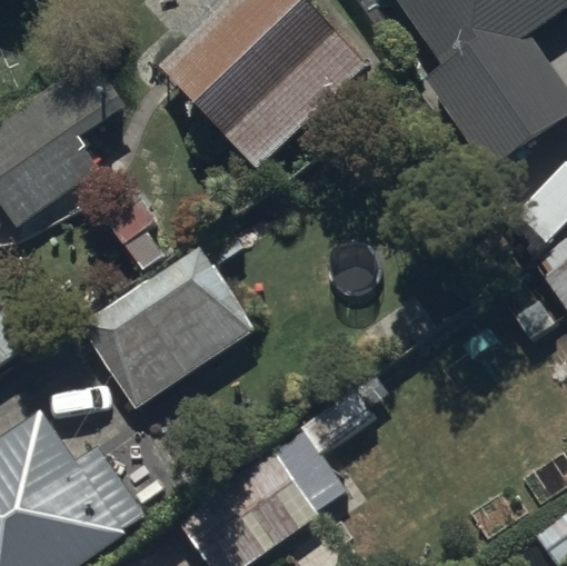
[(369,70),(300,0),(235,0),(165,69),(261,170),(369,70)]
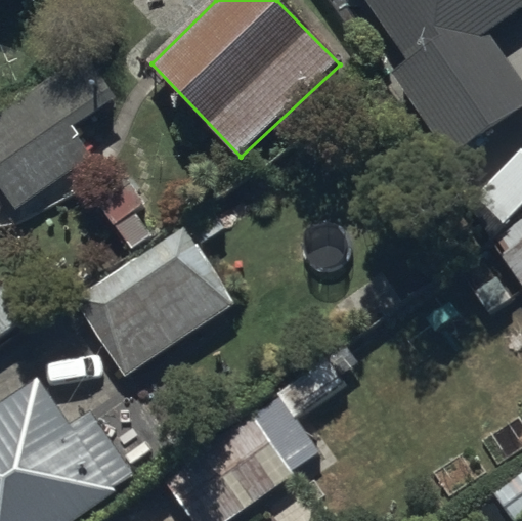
[(364,0),(407,59),(388,73),(445,155),(521,101),(521,80),(487,31),(521,6),(521,0),(364,0)]
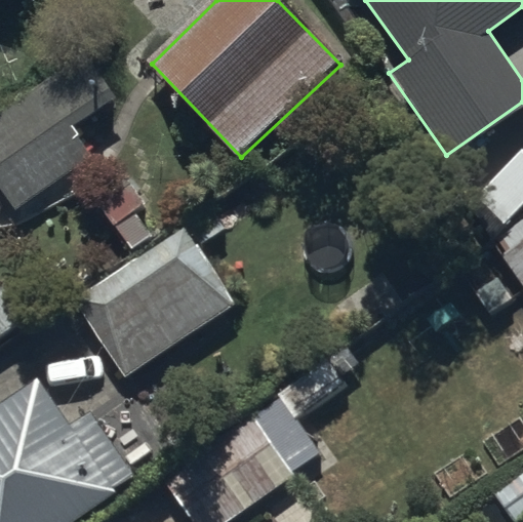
[(124,97),(91,49),(0,111),(0,201),(9,215),(101,154),(82,126),(124,97)]
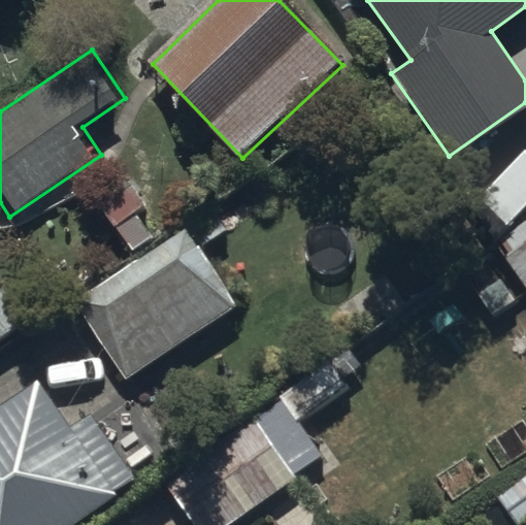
[(228,200),(72,299),(124,380),(236,307),(199,248),(241,221),(228,200)]
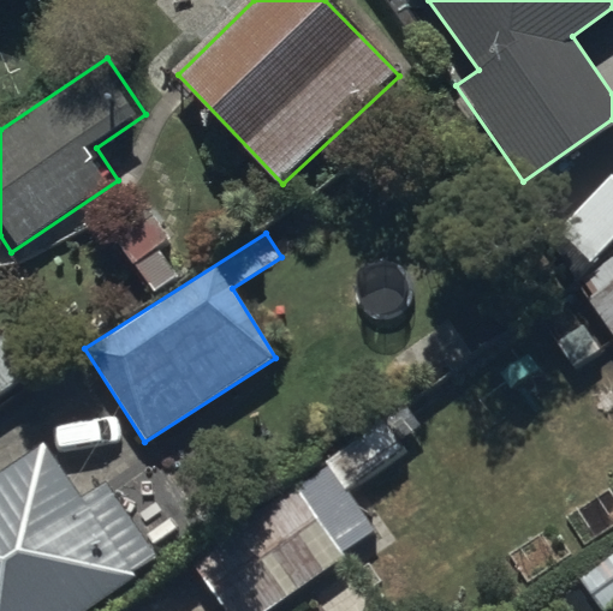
[(612,255),(579,276),(612,328),(612,255)]
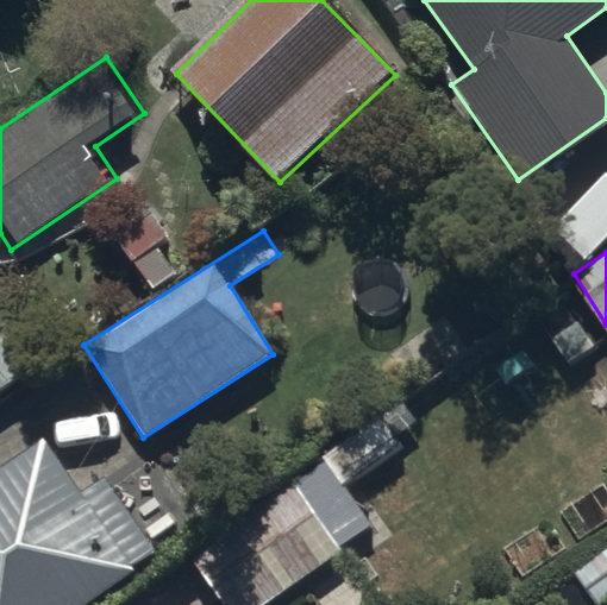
[(0,386),(39,357),(11,321),(0,329),(0,386)]
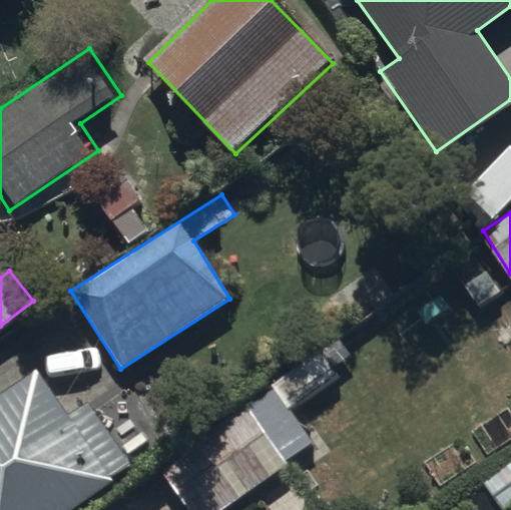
[(40,374),(0,401),(0,509),(80,509),(117,486),(113,480),(135,464),(93,402),(70,418),(40,374)]
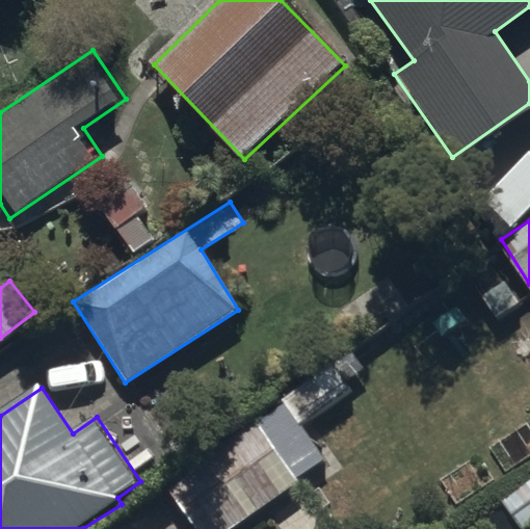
[(259,419),(171,482),(166,485),(196,528),(233,528),(327,461),(295,417),(270,434),(259,419)]
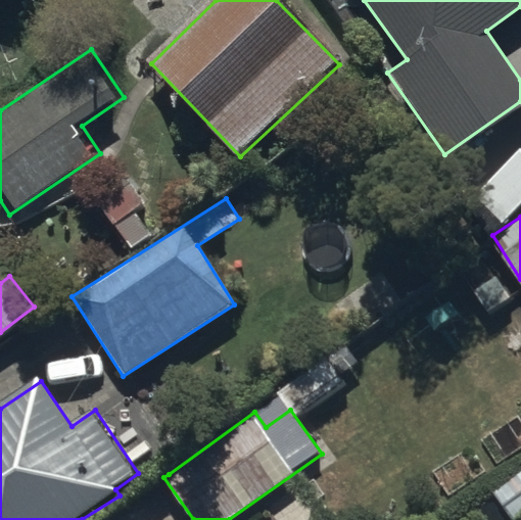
[(520,519),(520,468),(491,490),(512,519),(520,519)]
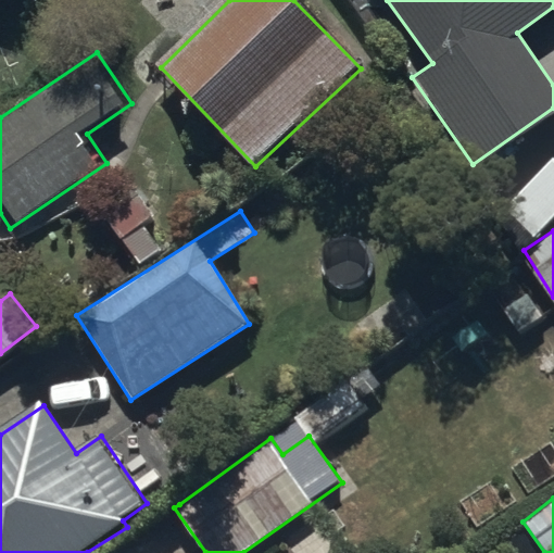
All buildings are outlined.
